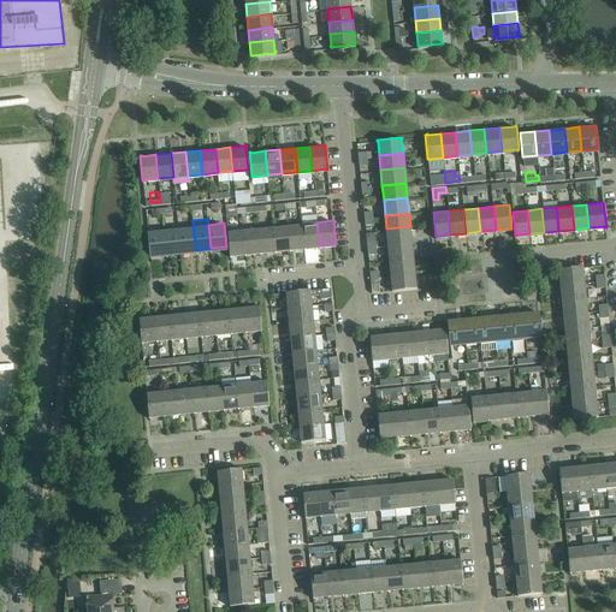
[(317,223),(303,224),(306,247),(319,245),(317,223)]
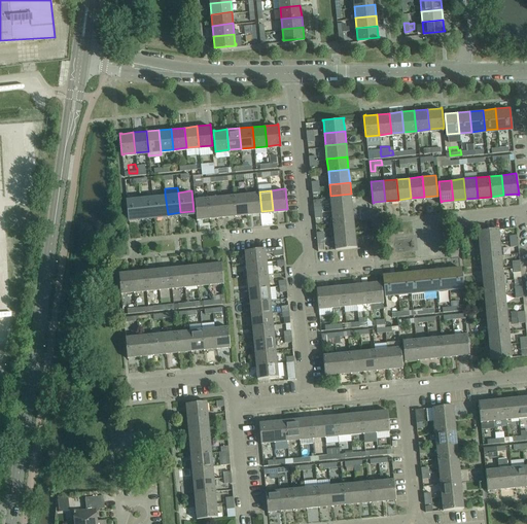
[(259,191),(245,193),(247,213),(261,211),(259,191)]
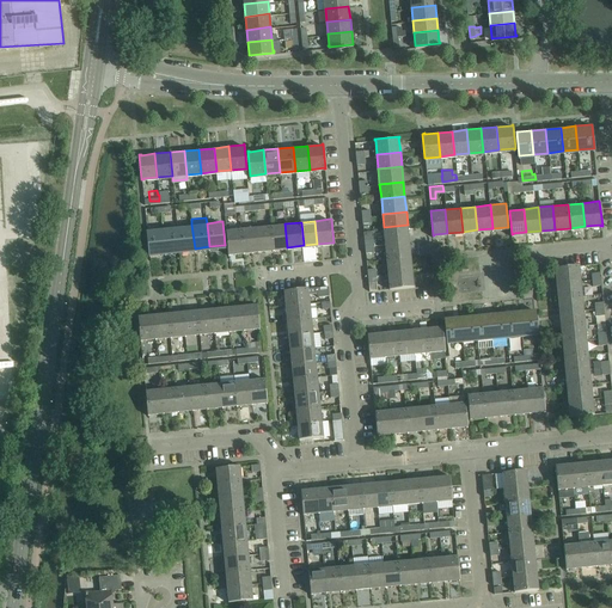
[(285,223),(270,225),(273,249),(287,247),(285,223)]
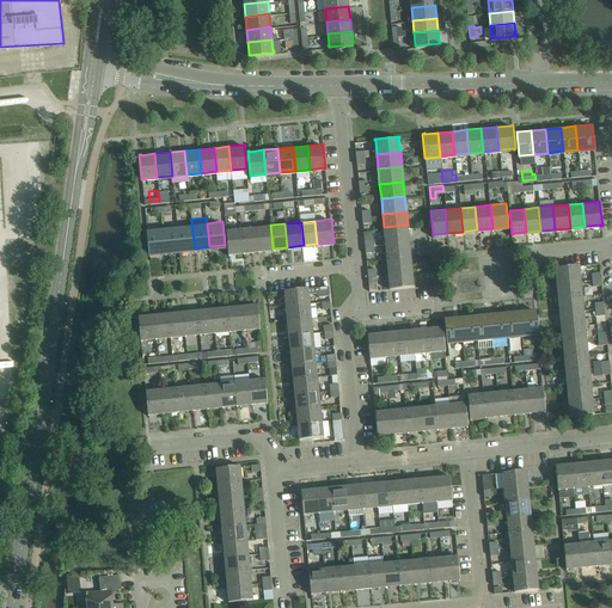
[(195,249),(191,225),(177,226),(179,250),(195,249)]
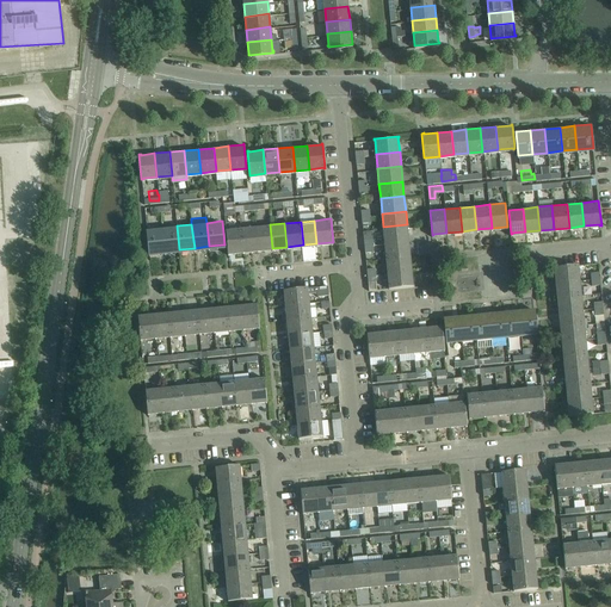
[(270,224),(255,225),(258,249),(272,248),(270,224)]
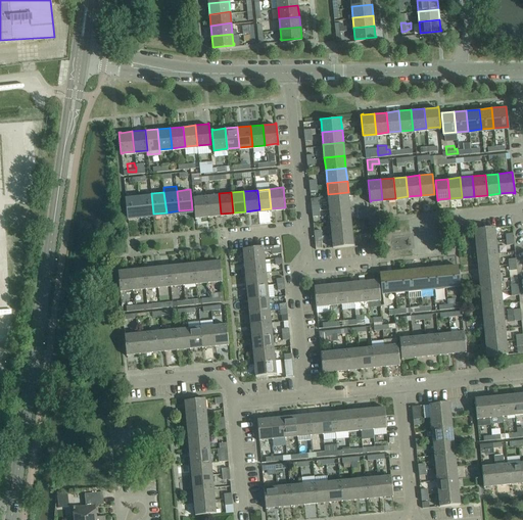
[(348,192),(328,194),(329,207),(349,205),(348,192)]
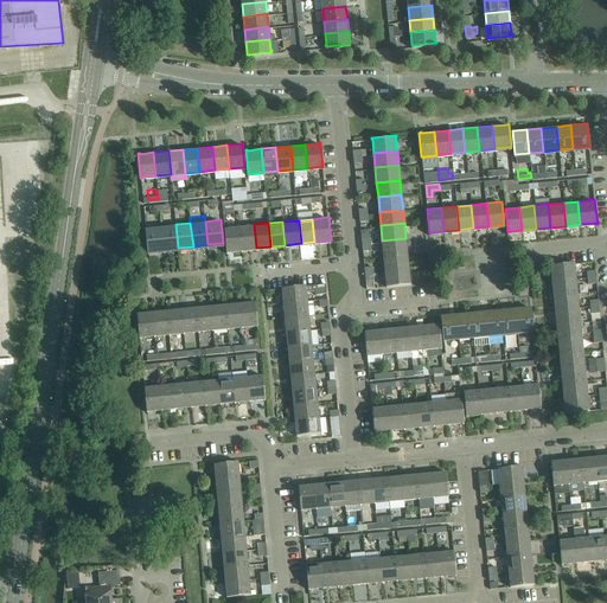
[(178,248),(176,224),(161,226),(164,249),(178,248)]
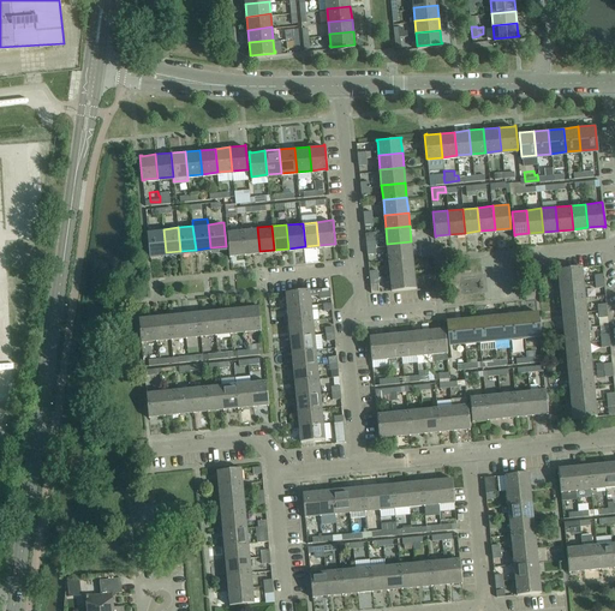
[(257,227),(242,229),(244,252),(260,251),(257,227)]
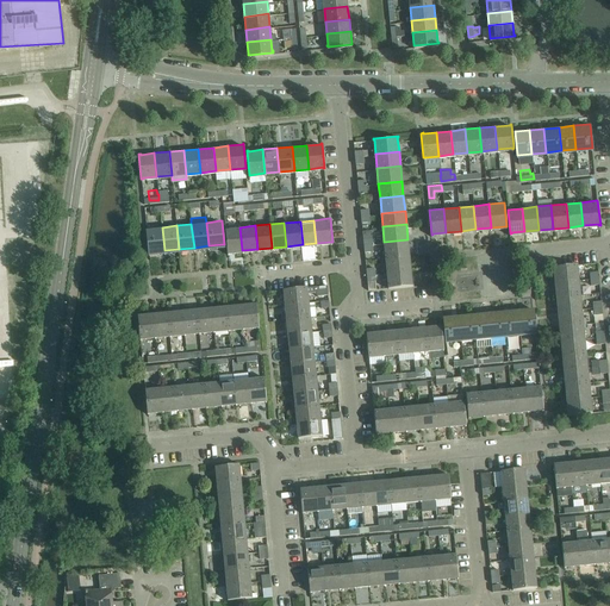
[(165,250),(162,227),(148,229),(147,229),(149,254),(150,252),(165,250)]
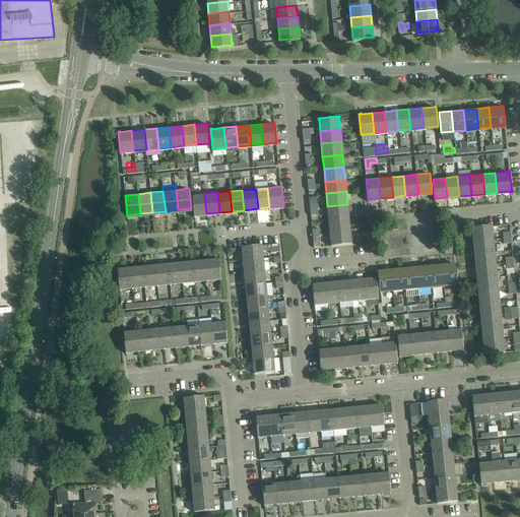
[(206,213),(204,194),(192,195),(194,215),(195,215),(195,214),(206,213)]
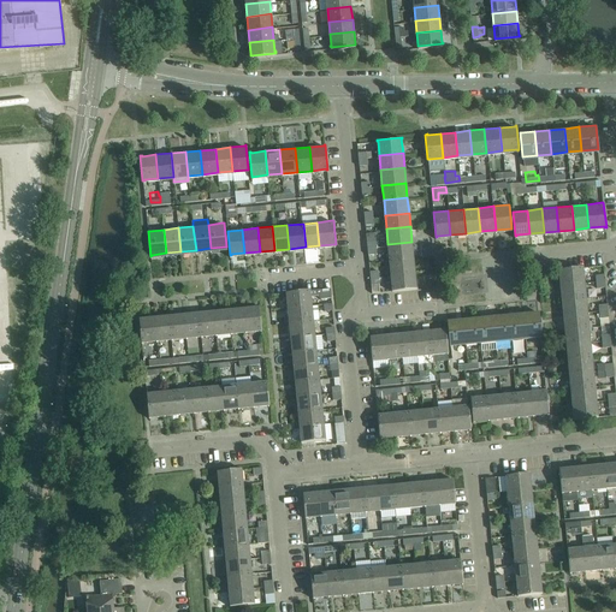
[(412,242),(388,244),(389,259),(413,256),(412,242)]
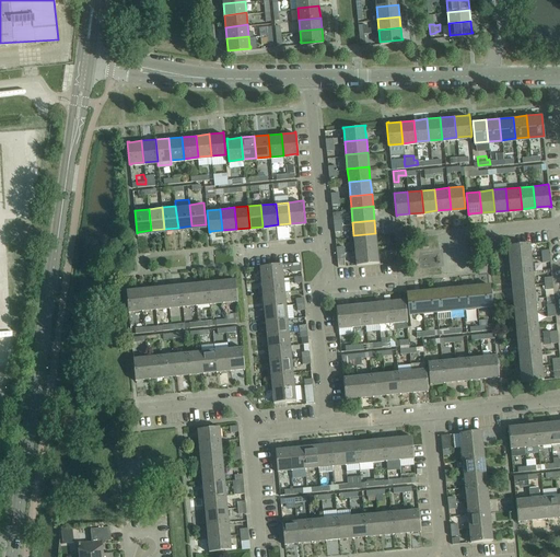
[(376,247),(375,233),(353,235),(356,250),(376,247)]
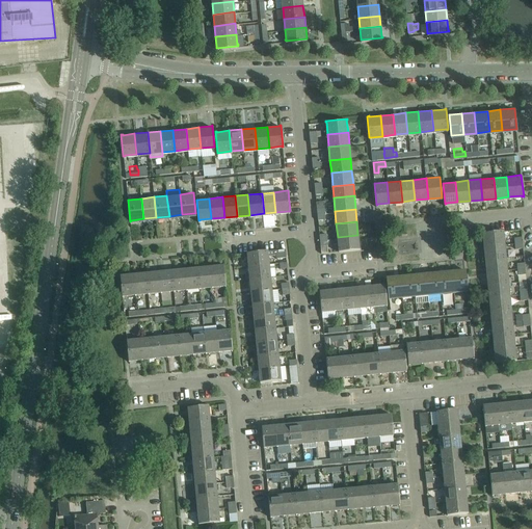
[(484,245),(504,243),(503,230),(504,230),(504,229),(482,231),(482,232),(483,232),(484,245)]
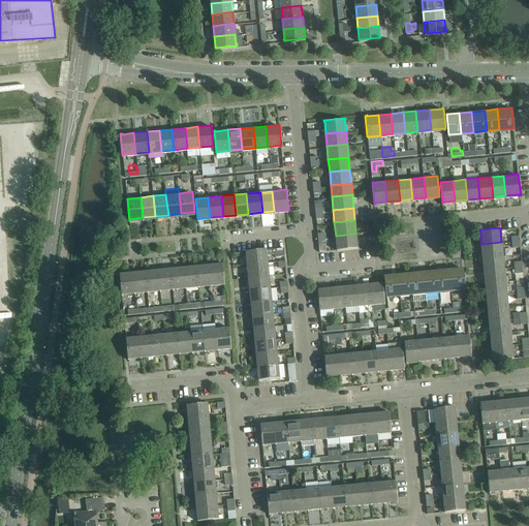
[(355,234),(336,236),(337,247),(336,247),(337,249),(358,246),(358,245),(355,234)]
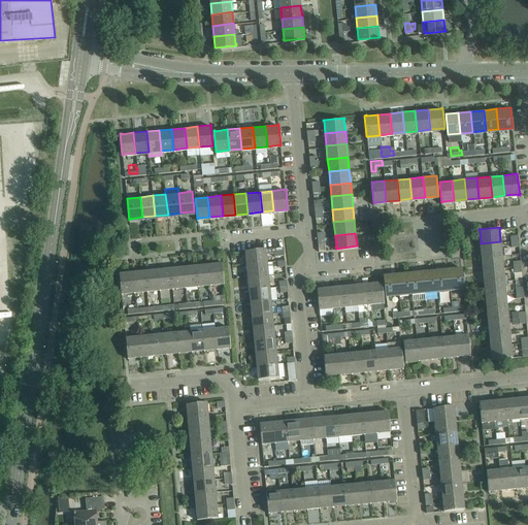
[(502,254),(500,241),(481,243),(482,256),(502,254)]
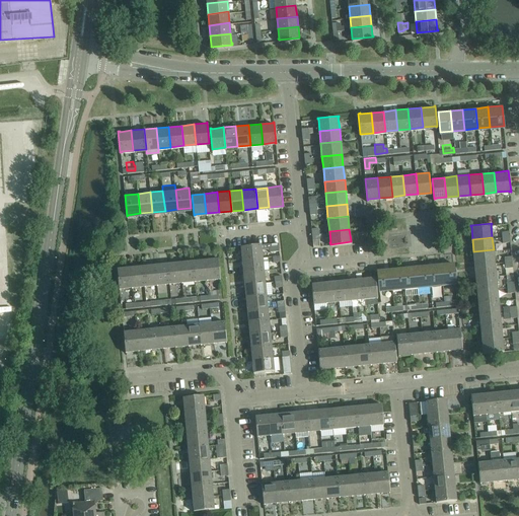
[(242,258),(263,255),(261,243),(262,243),(262,242),(240,244),(240,245),(241,245),(242,258)]
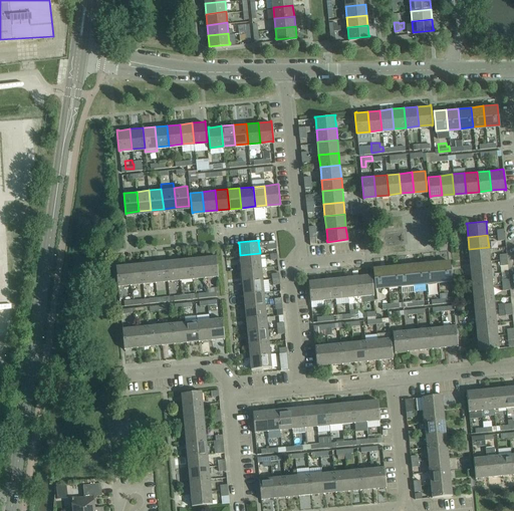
[(507,257),(506,252),(506,245),(496,246),(497,258),(500,258),(507,257)]
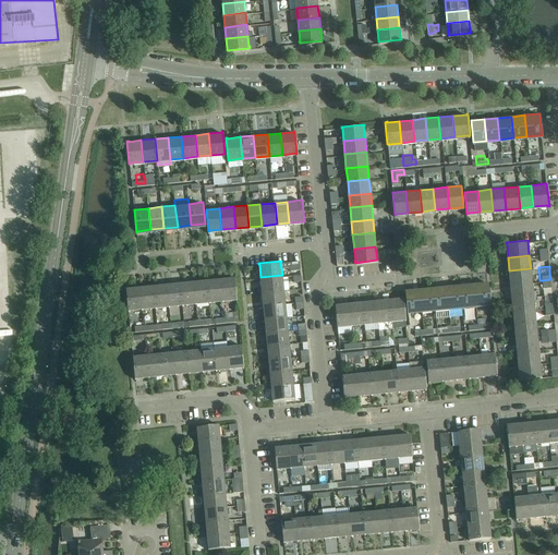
[(531,268),(509,270),(510,284),(532,281),(531,268)]
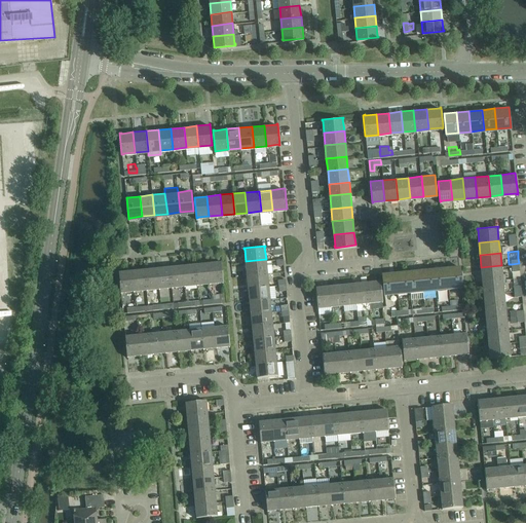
[(266,259),(246,261),(247,274),(267,272),(266,259)]
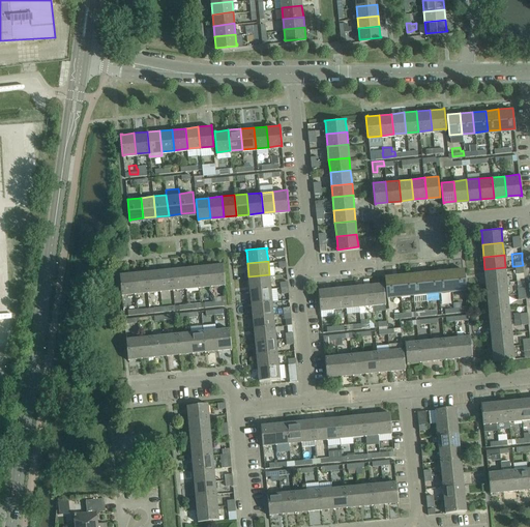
[(209,264),(211,284),(224,283),(224,284),(225,284),(223,262),(222,262),(222,263),(209,264)]
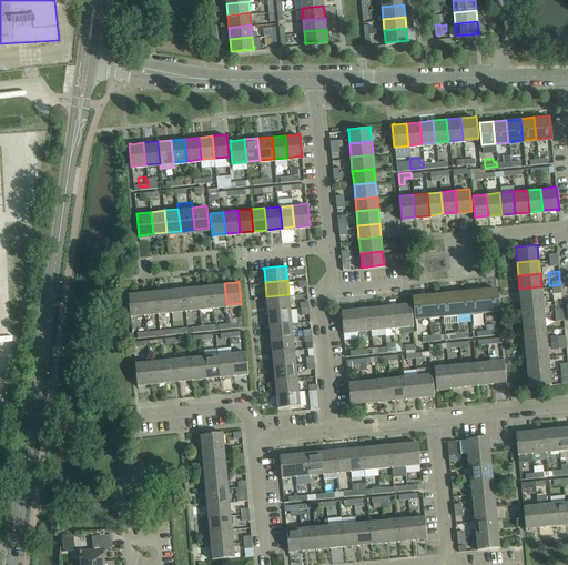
[(224,283),(211,284),(213,306),(226,304),(224,283)]
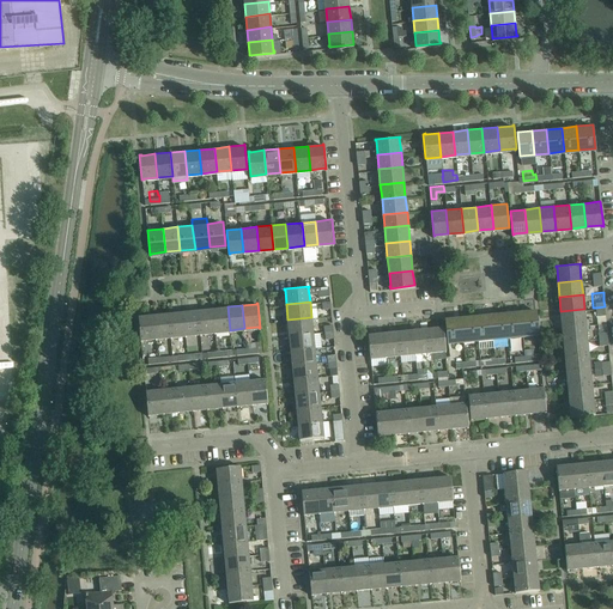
[(228,306),(213,308),(216,332),(230,330),(228,306)]
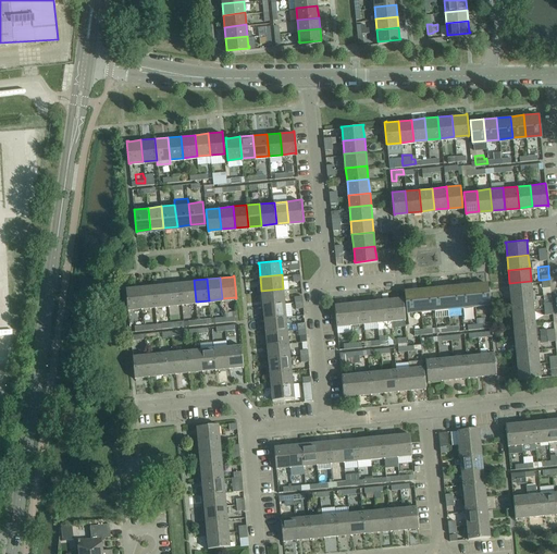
[(194,280),(180,281),(182,303),(196,302),(194,280)]
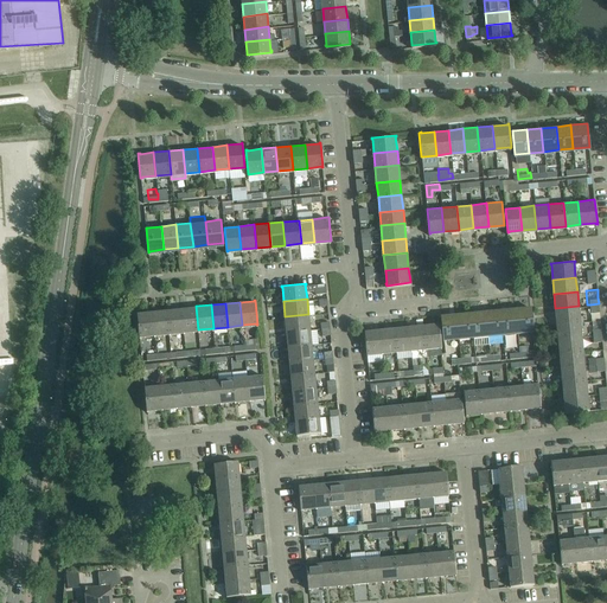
[(198,329),(196,306),(181,308),(184,331),(198,329)]
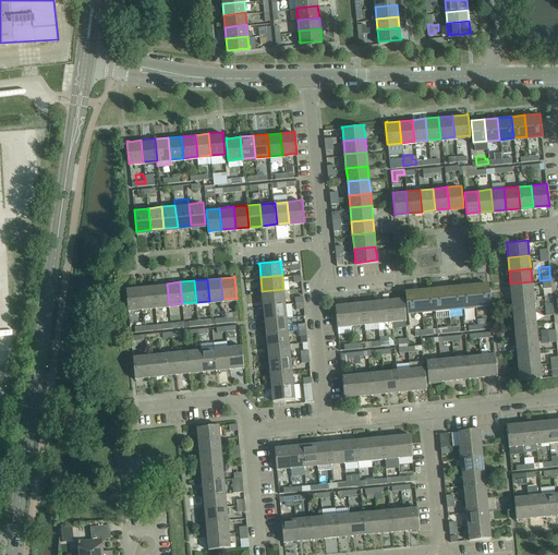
[(486,281),(473,284),(475,304),(488,303),(488,304),(489,303),(487,281),(486,281)]
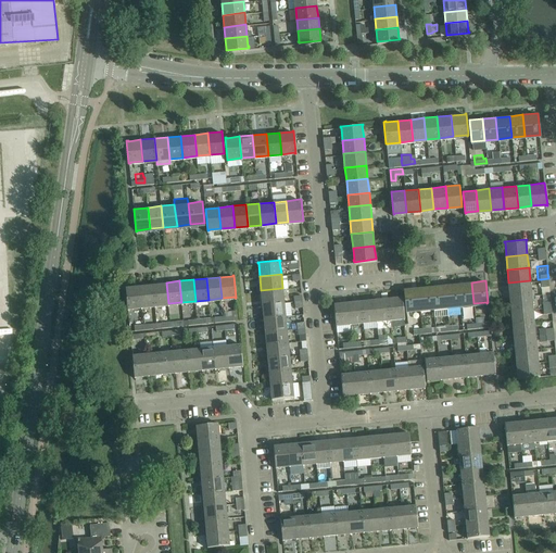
[(530,280),(508,283),(509,297),(531,294),(530,280)]
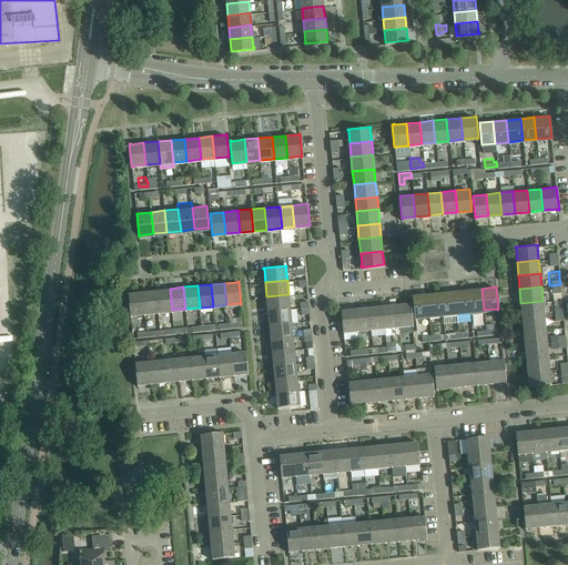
[(170,289),(155,290),(158,312),(172,310),(170,289)]
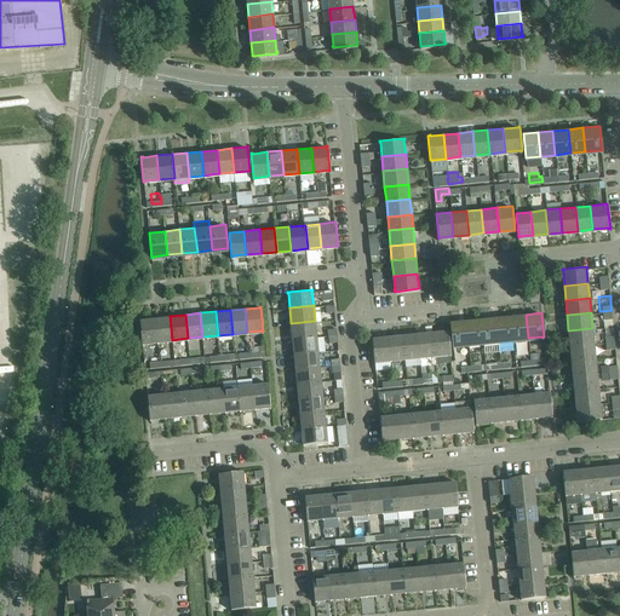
[(526,315),(510,316),(512,340),(528,338),(526,315)]
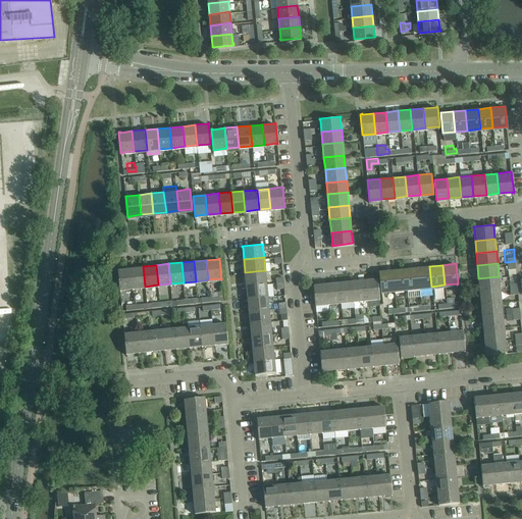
[(143,266),(131,267),(133,288),(145,287),(143,266)]
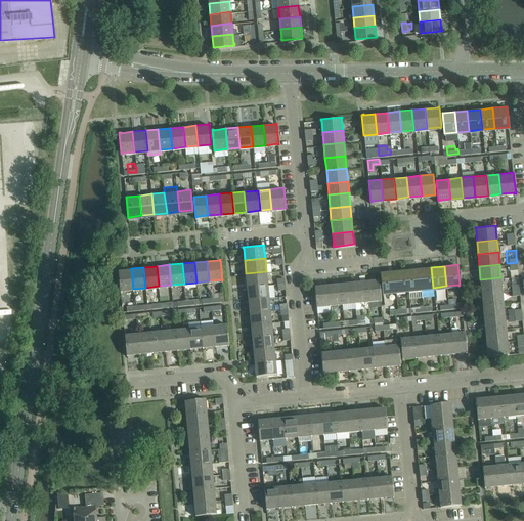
[(431,267),(419,268),(421,289),(433,288),(431,267)]
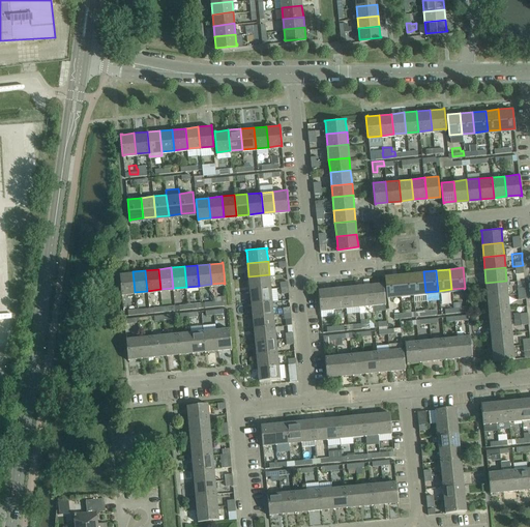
[(135,292),(133,271),(120,272),(119,272),(121,294),(122,294),(122,293),(135,292)]
